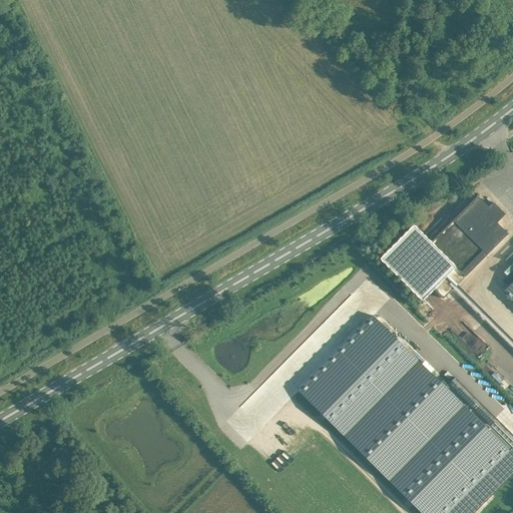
[(477,195),(440,233),(431,242),(429,244),(451,267),(431,287),(434,290),(443,299),(507,233),(496,222),(505,214),(493,202),(488,206),(477,195)]
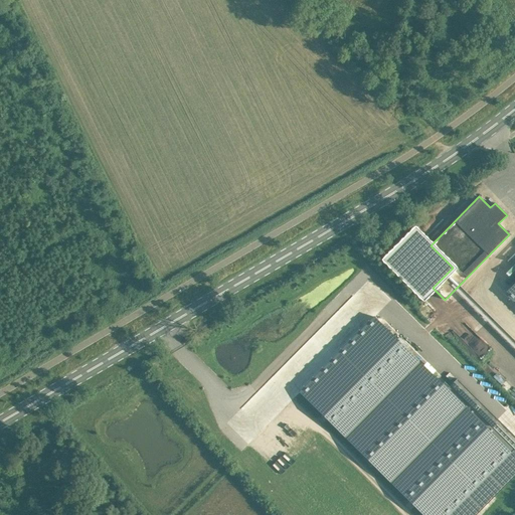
[(423,303),(436,291),(433,288),(453,268),(431,245),(433,243),(414,225),(380,260),(423,303)]
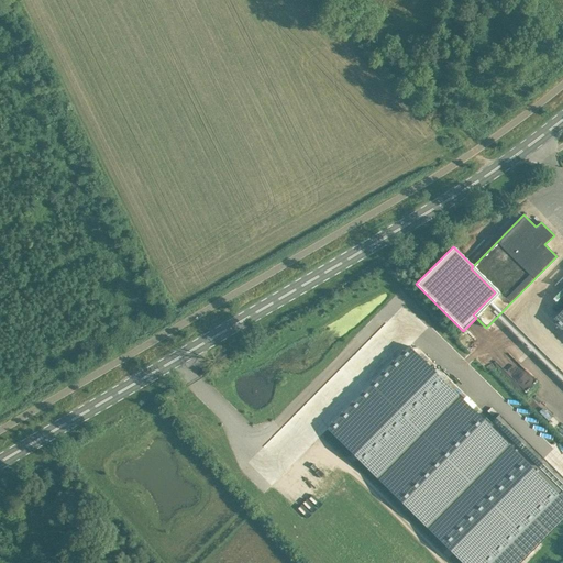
[(390,279),(377,291),(387,301),(400,289),(390,279)]
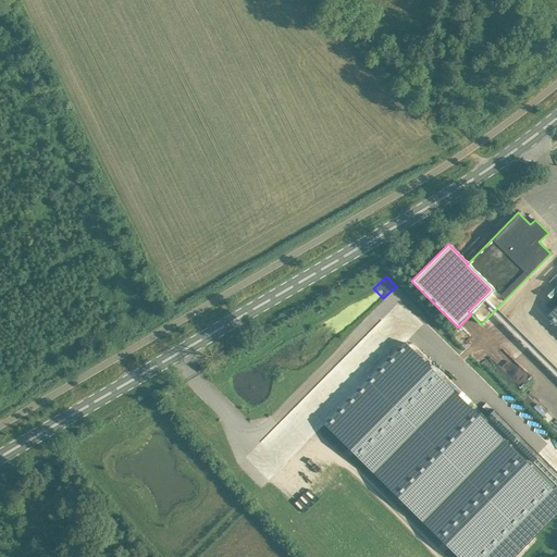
[(556,306),(545,318),(556,329),(556,306)]
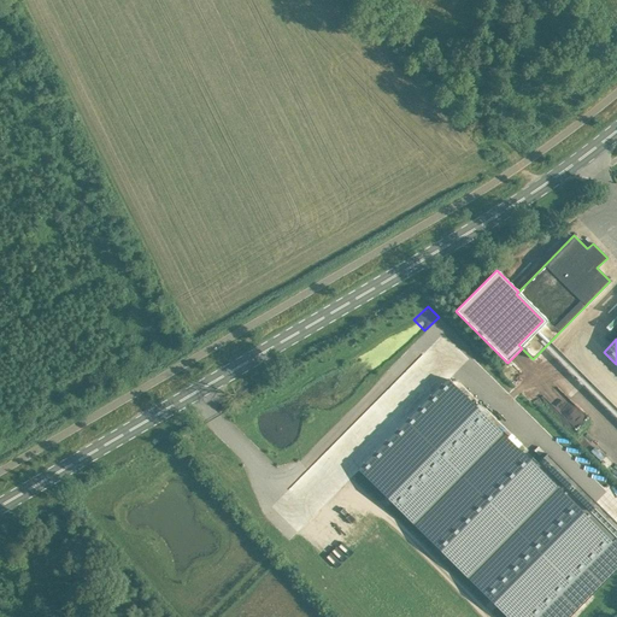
[(448,380),(358,470),(506,616),(569,616),(616,569),(616,522),(547,453),(535,465),(448,380)]
